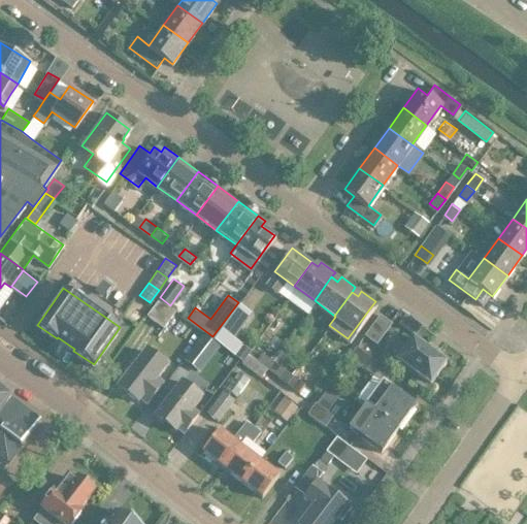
[(175,308),(170,305),(160,297),(147,313),(163,325),(175,308)]
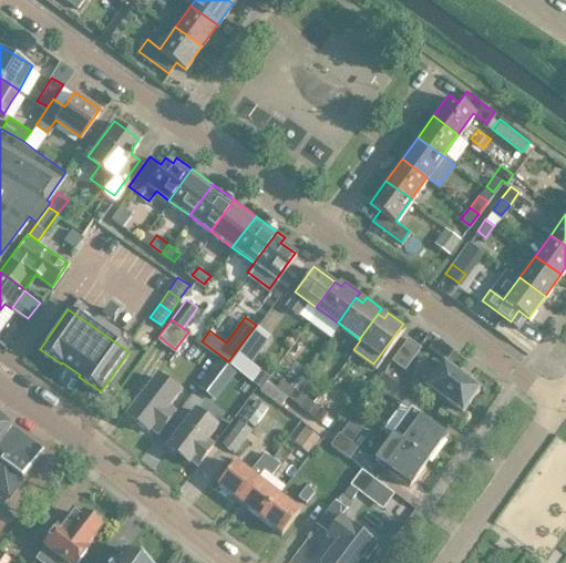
[(270,336),(256,325),(228,361),(254,380),(261,369),(250,361),(270,336)]
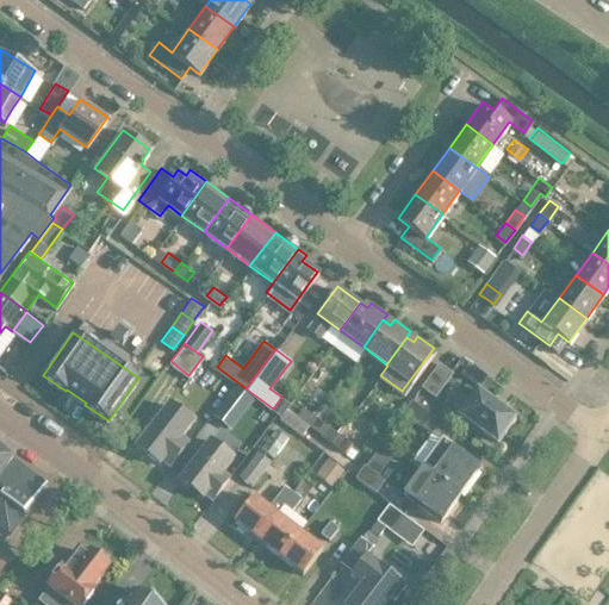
[(433,393),(452,369),(440,361),(422,386),(433,393)]
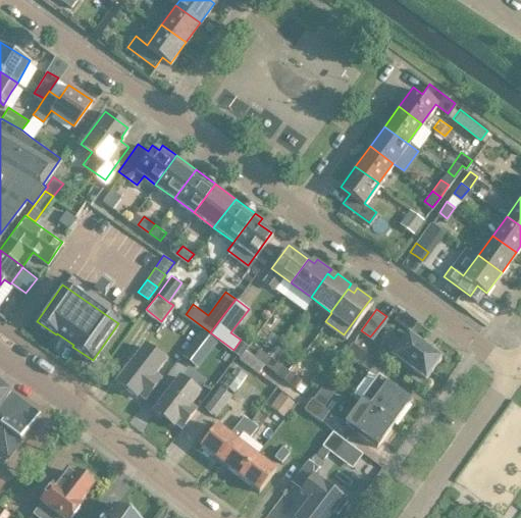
[(210,335),(201,328),(189,345),(198,352),(210,335)]
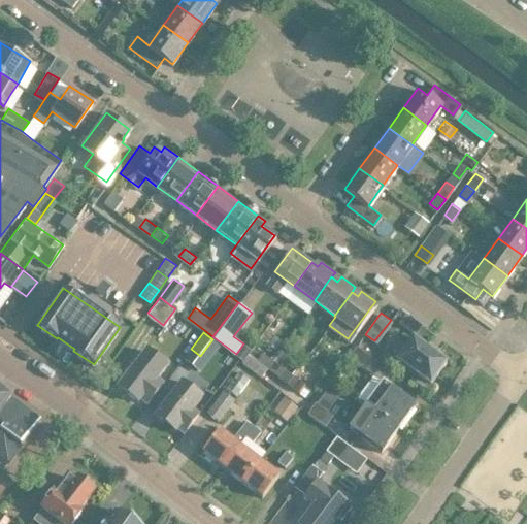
[(408,365),(407,367),(428,382),(445,359),(412,334),(395,356),(408,365)]
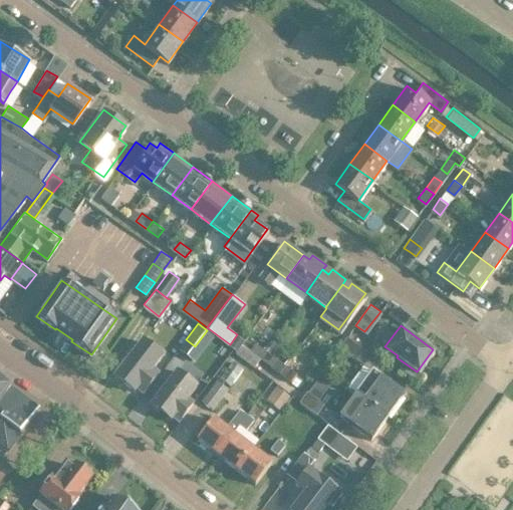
[(355,391),(387,415),(404,392),(371,368),(379,358),(344,334),(337,344),(364,363),(347,386),(355,391)]
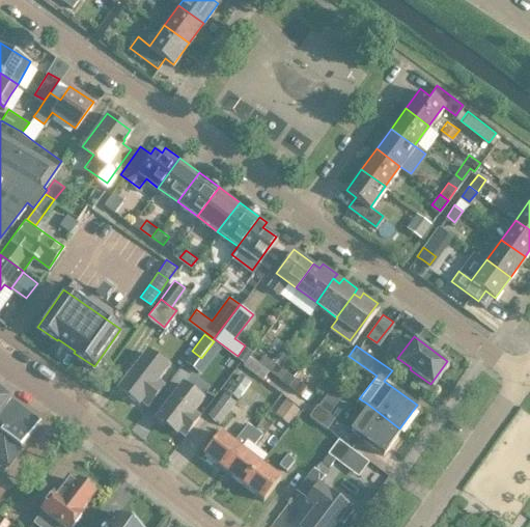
[(166,364),(156,357),(146,349),(117,385),(138,401),(139,398),(146,404),(162,383),(156,378),(166,364)]
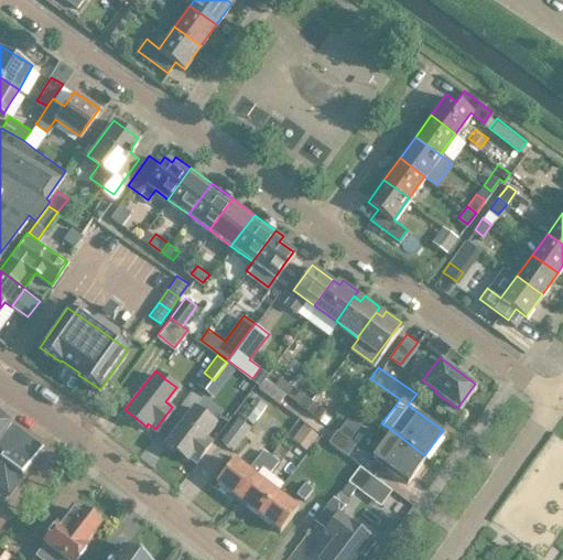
[(272,383),(284,391),(290,383),(278,374),(272,383)]
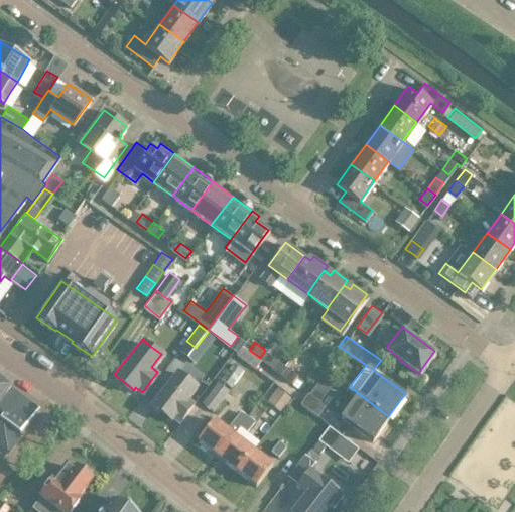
[(265,350),(260,358),(278,372),(284,364),(265,350)]
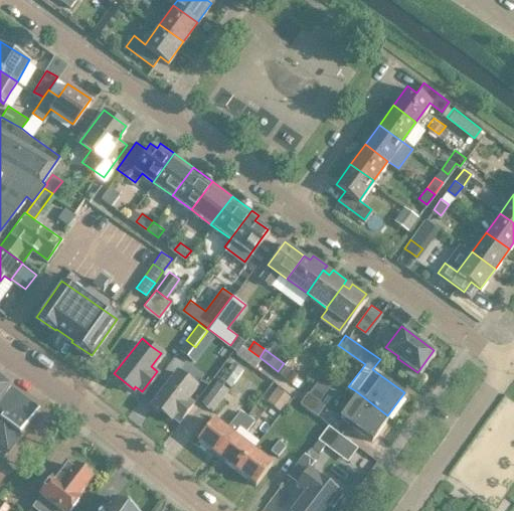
[(284,363),(278,371),(292,381),(298,373),(295,371),(284,363)]
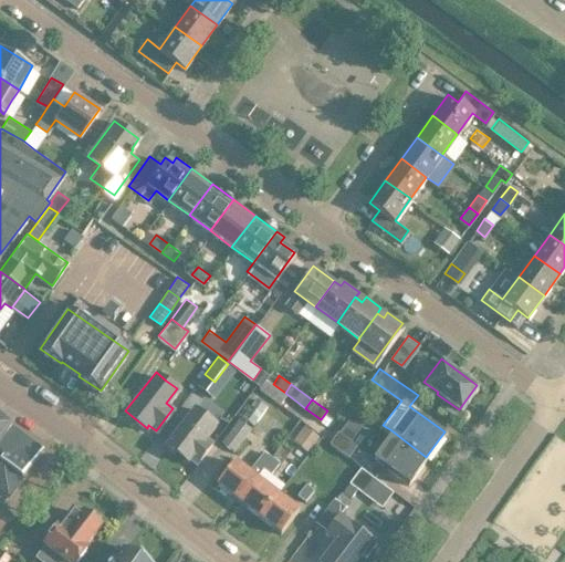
[(194,406),(165,441),(187,459),(189,456),(197,462),(213,440),(210,437),(218,426),(194,406)]
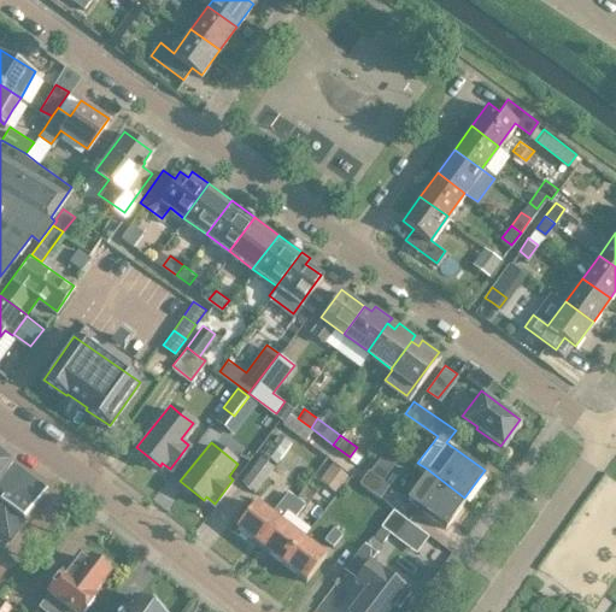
[(0,531),(7,539),(46,488),(11,462),(0,453),(0,531)]
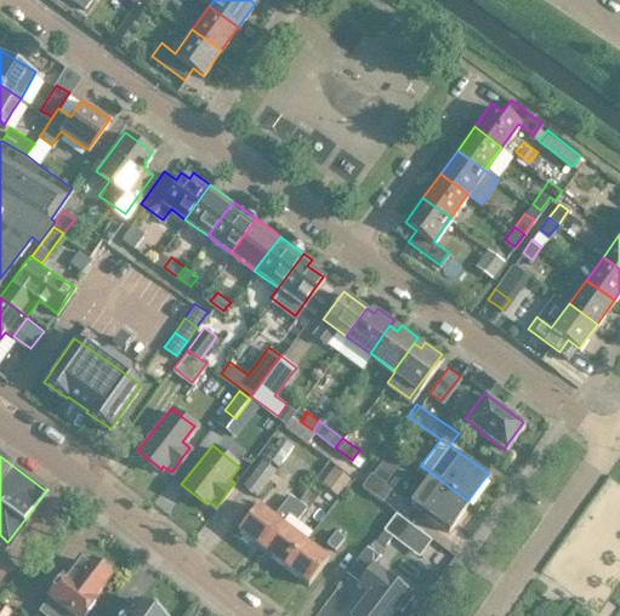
[(245,483),(257,492),(277,466),(265,457),(245,483)]
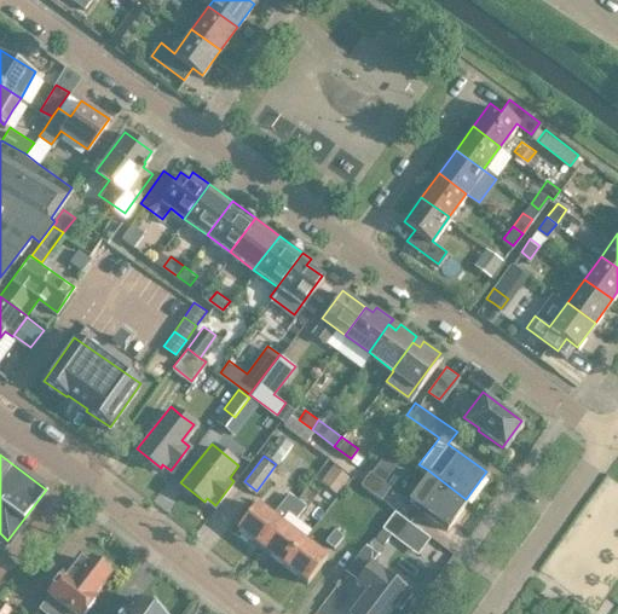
[(348,476),(331,463),(319,478),(336,491),(348,476)]
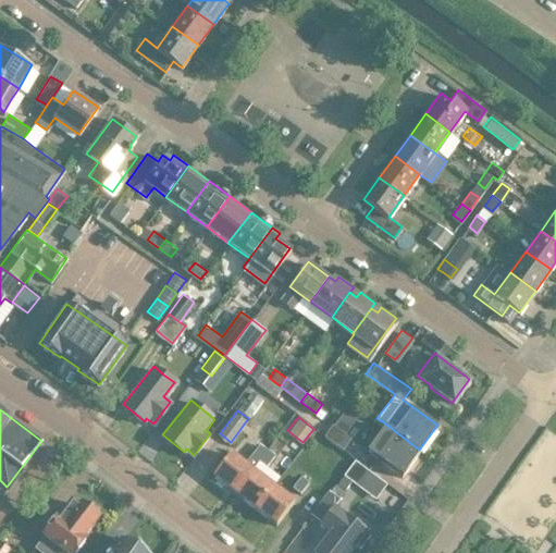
[(342,447),(350,435),(331,421),(322,432),(342,447)]
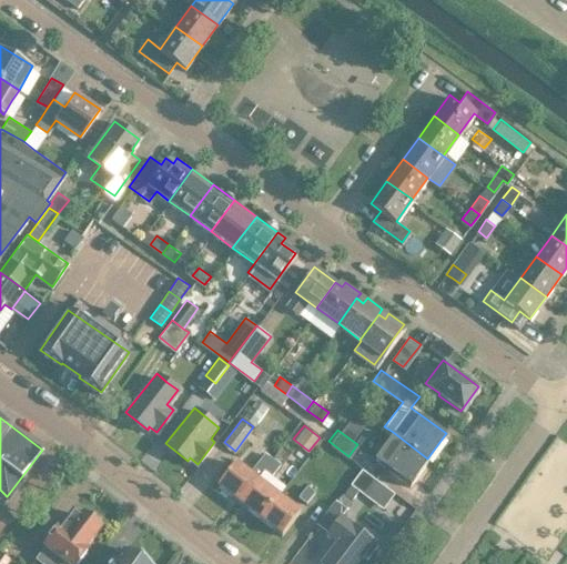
[(393,432),(374,457),(409,483),(427,459),(393,432)]
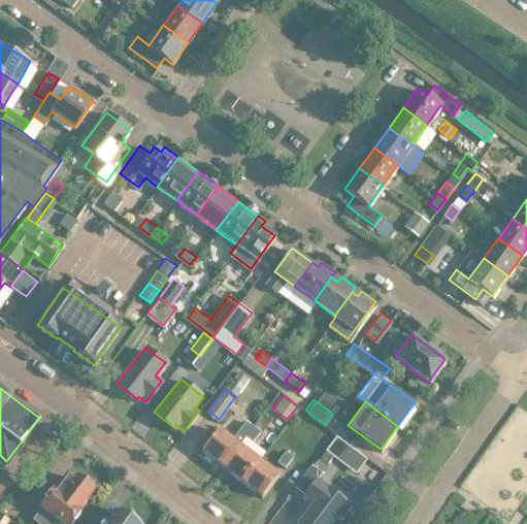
[(218,427),(201,449),(222,464),(238,443),(244,435),(254,424),(246,418),(231,437),(218,427)]
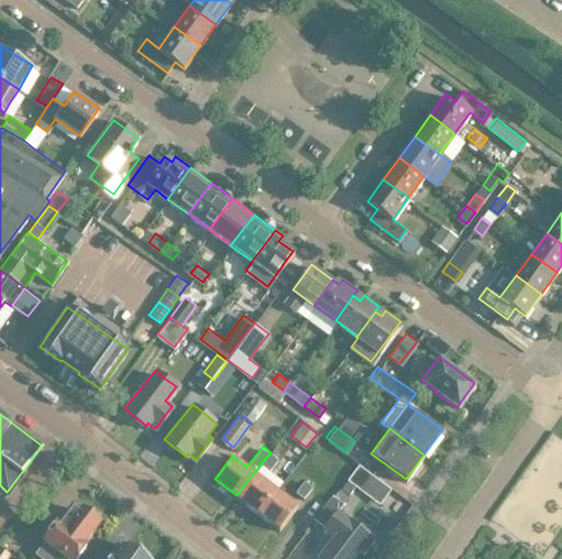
[(271,452),(261,464),(268,470),(278,459),(271,452)]
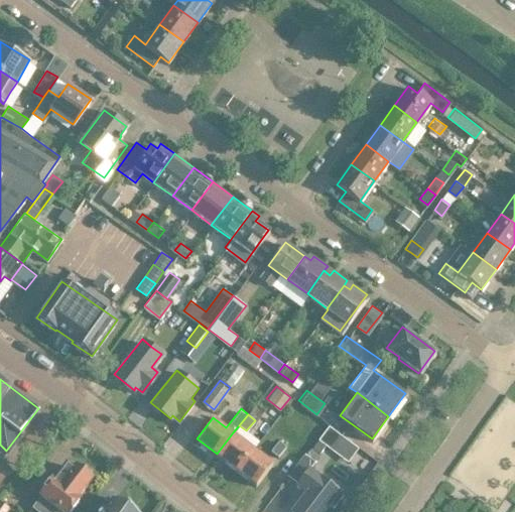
[(233,432),(217,454),(237,469),(252,448),(241,438),(233,432)]
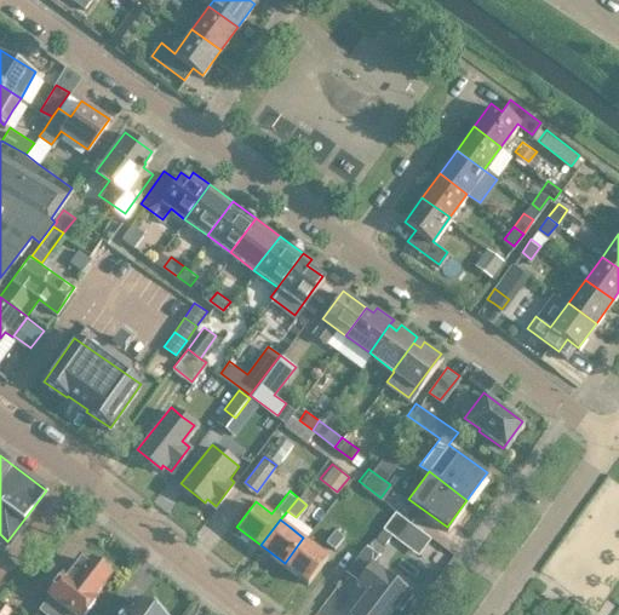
[(336,528),(326,540),(334,547),(344,534),(343,534),(336,528)]
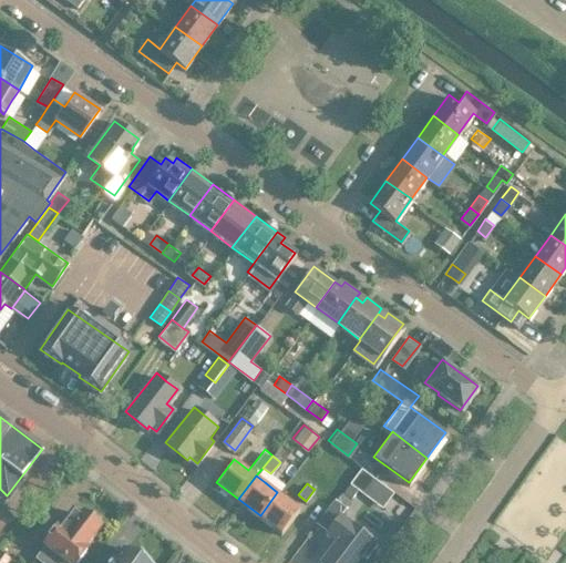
[(277,492),(260,515),(280,531),(298,508),(277,492)]
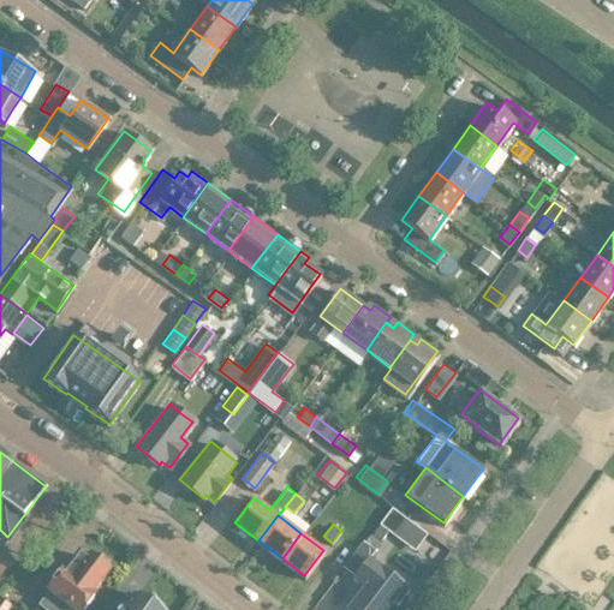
[(352,576),(363,585),(346,606),(350,609),(383,609),(404,584),(369,557),(381,540),(371,533),(365,540),(364,539),(344,566),(355,573),(352,576)]
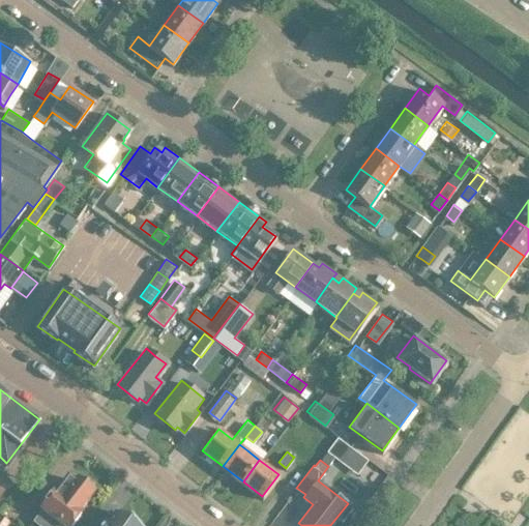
[(42,508),(33,520),(41,525),(69,525),(82,510),(80,509),(93,491),(78,479),(76,480),(68,475),(56,492),(55,491),(42,508)]
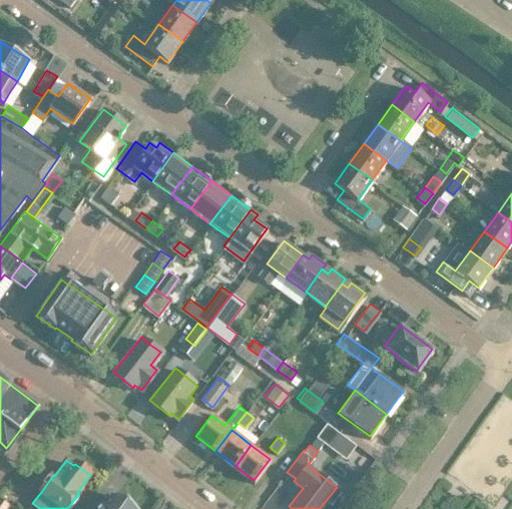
[(104,507),(102,506),(99,508),(136,508),(134,507),(136,504),(124,495),(121,498),(114,493),(104,507)]
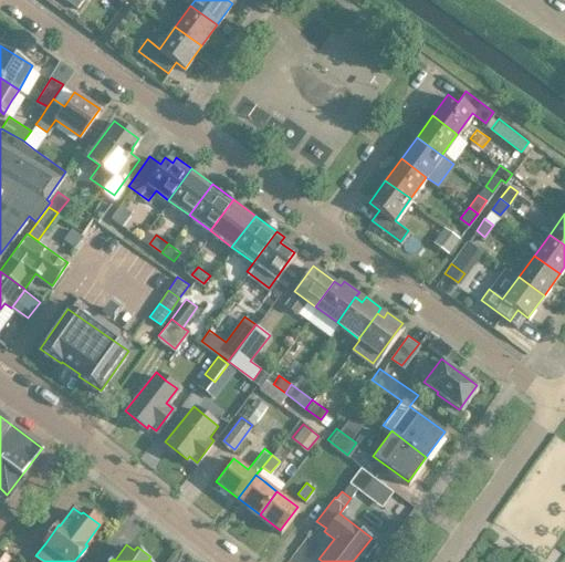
[(0,549),(0,561),(6,561),(10,557),(0,549)]
